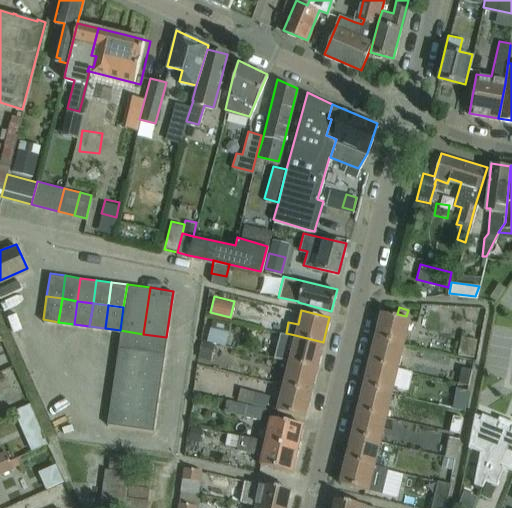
[(375,336),(403,342),(409,317),(381,311),(375,336)]
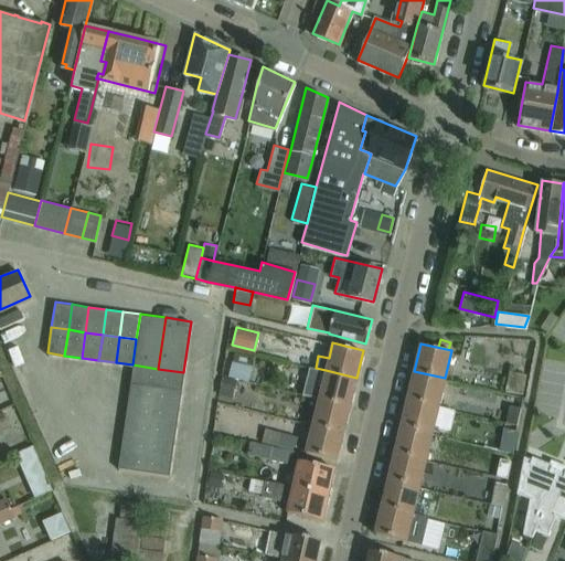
[(232,360),(227,374),(247,380),(252,366),(232,360)]
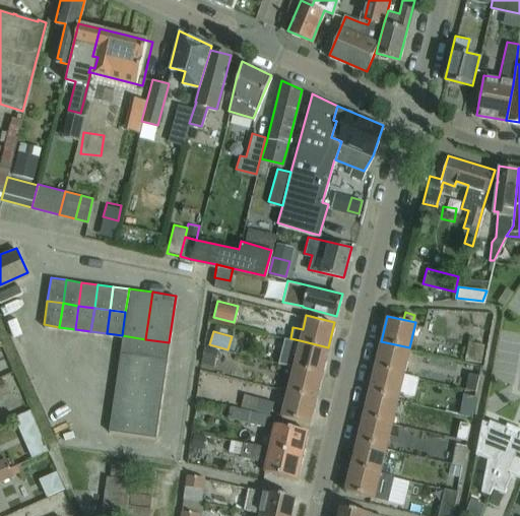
[(143,355),(145,339),(122,335),(120,351),(143,355)]
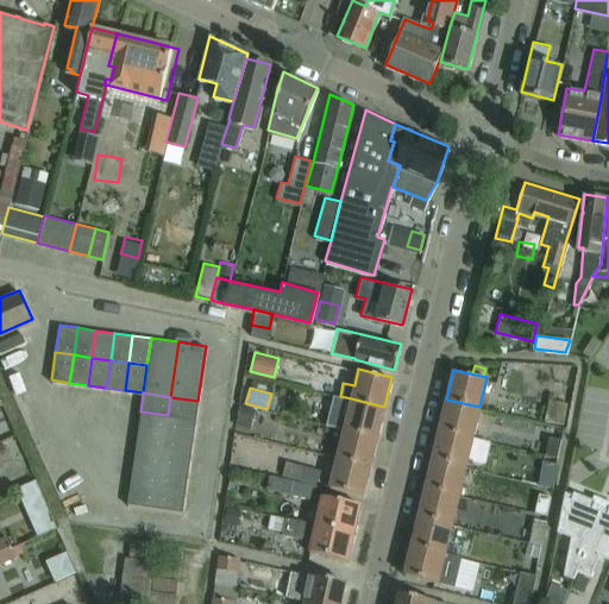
[(195,419),(198,401),(170,397),(168,415),(195,419)]
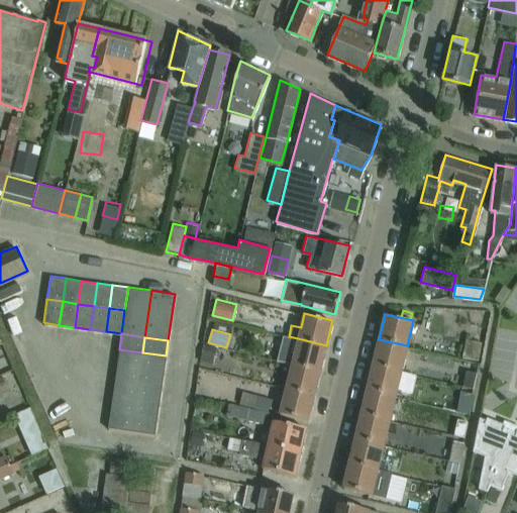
[(320,370),(326,345),(298,338),(292,363),(320,370)]
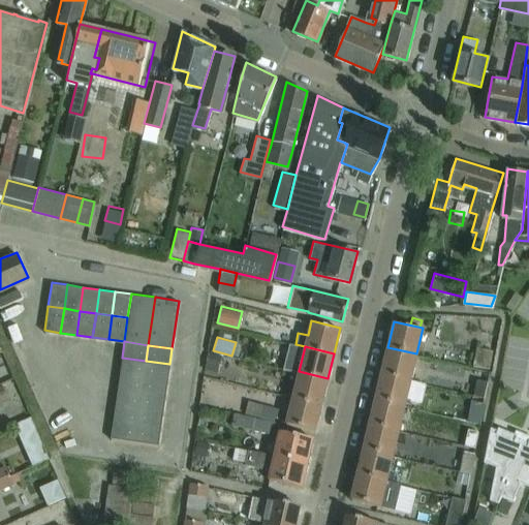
[(493,348),(476,346),(473,367),(490,369),(493,348)]
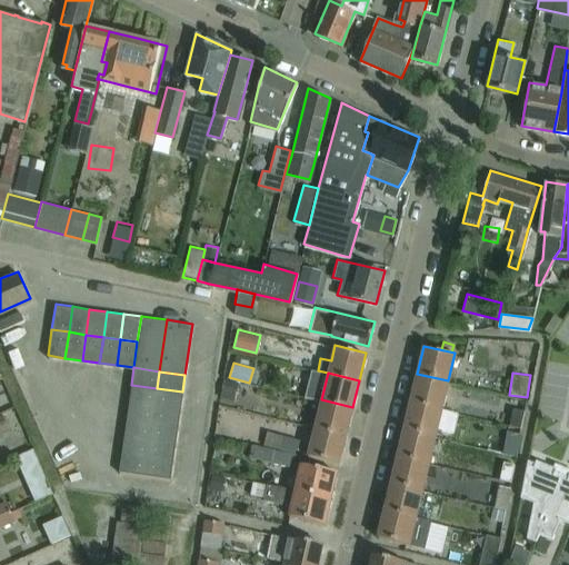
[(441,408),(448,380),(417,374),(410,400),(441,408)]
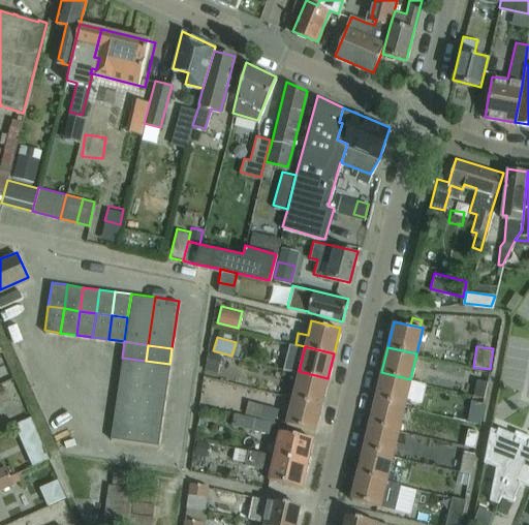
[(208,350),(204,367),(218,370),(221,353),(208,350)]
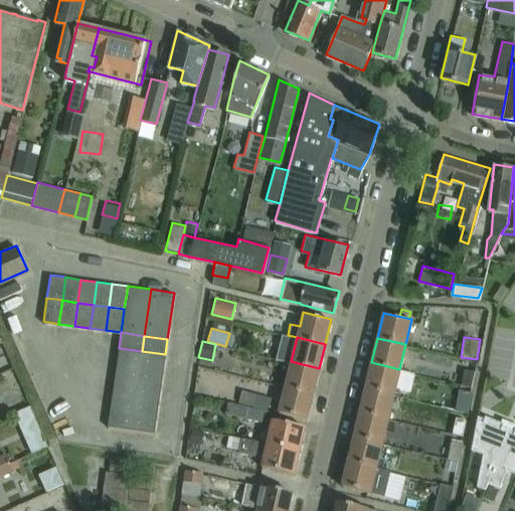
[(140,366),(142,351),(119,348),(117,363),(140,366)]
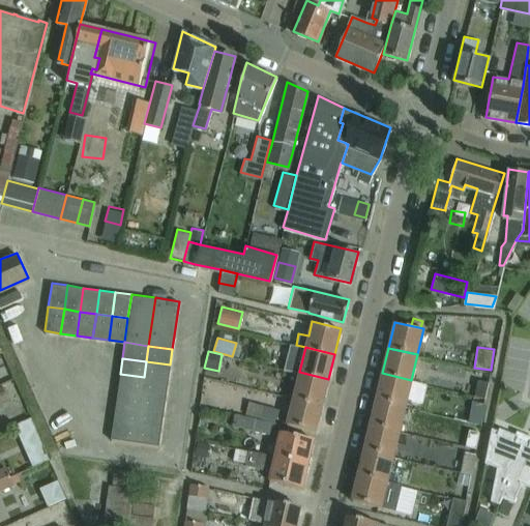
[(168,381),(170,364),(146,361),(144,377),(168,381)]
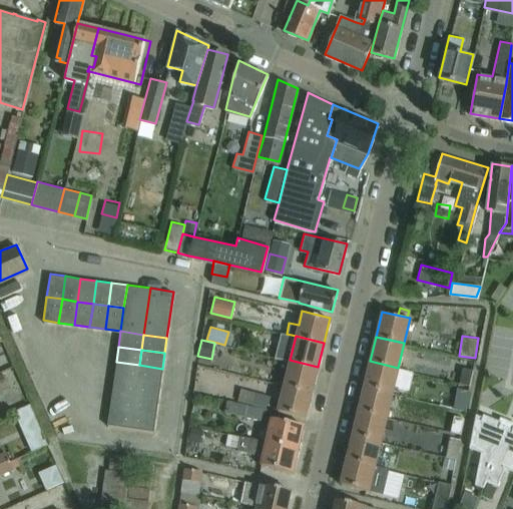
[(312,391),(318,367),(290,360),(284,384),(312,391)]
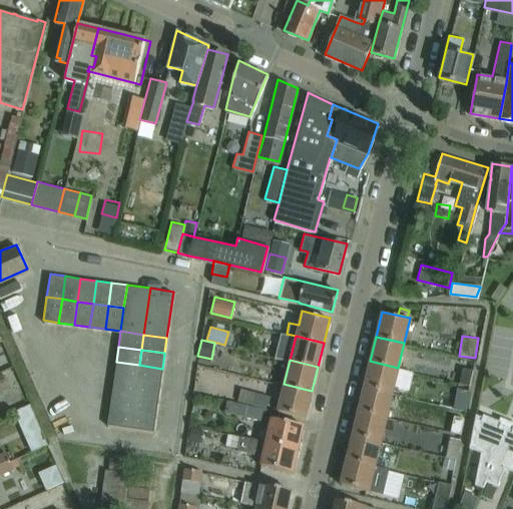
[(412,371),(398,368),(370,361),(364,385),(392,392),(394,385),(408,388),(412,371)]
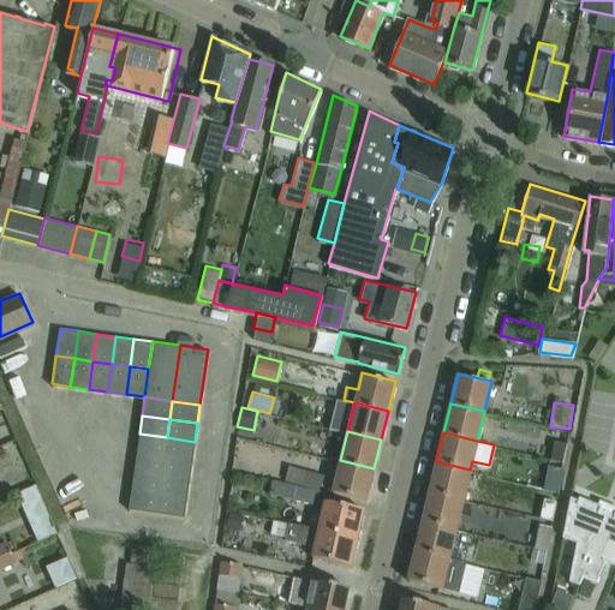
[(165,456),(167,437),(139,434),(136,452),(165,456)]
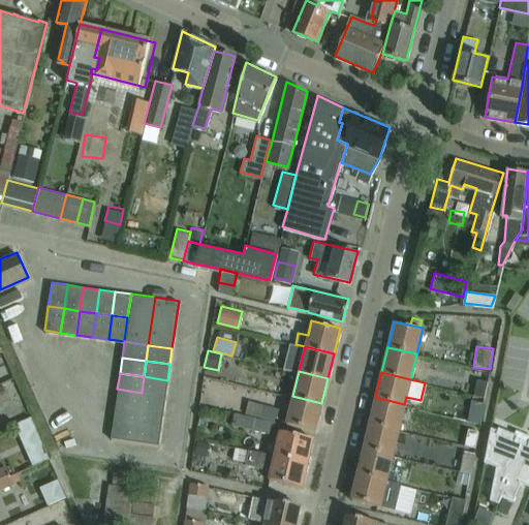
[(165,396),(167,380),(144,376),(142,393),(165,396)]
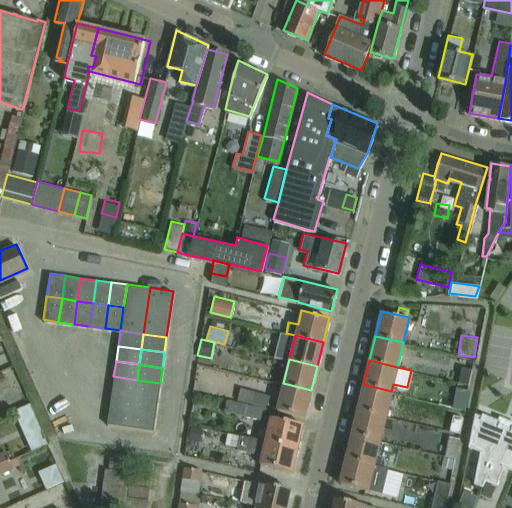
[(461,366),(458,381),(468,383),(471,368),(461,366)]
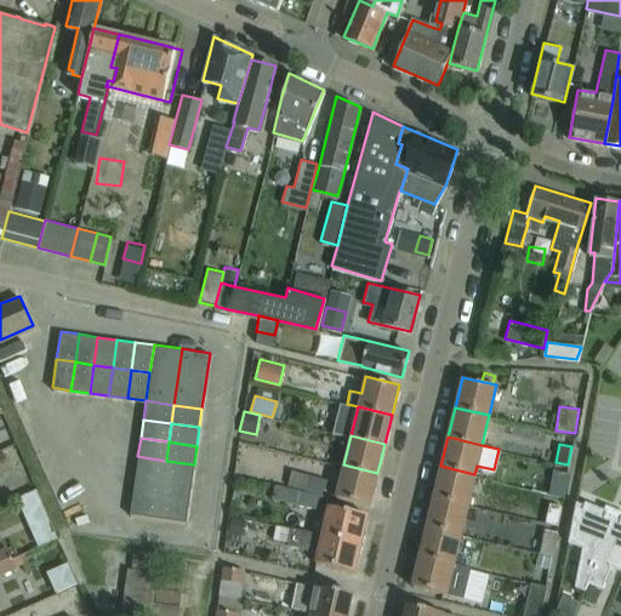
[(163,479),(166,461),(137,456),(135,475),(163,479)]
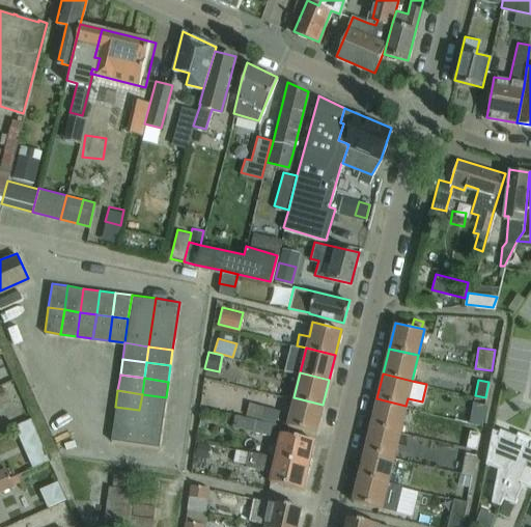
[(200,408),(240,413),(242,395),(202,390),(200,408)]
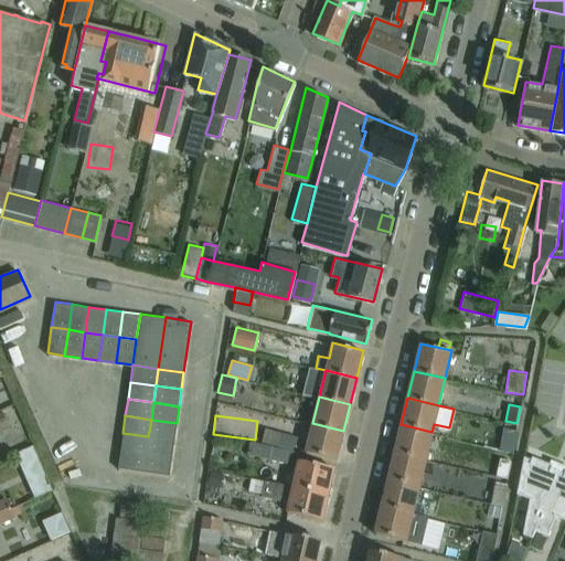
[(174,440),(177,423),(151,420),(148,436),(174,440)]
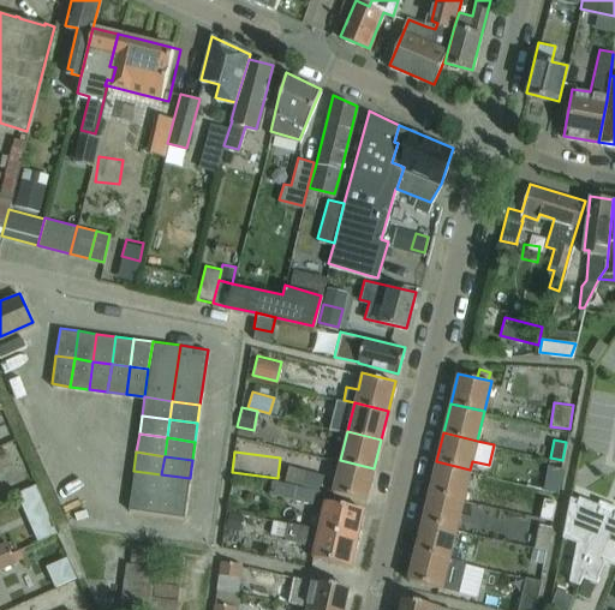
[(366,498),(374,468),(340,460),(333,490),(366,498)]
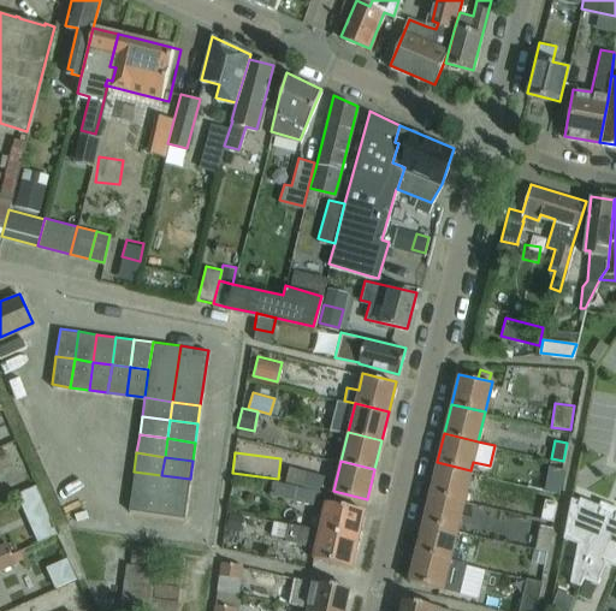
[(465,499),(471,470),(437,462),(430,491),(465,499)]
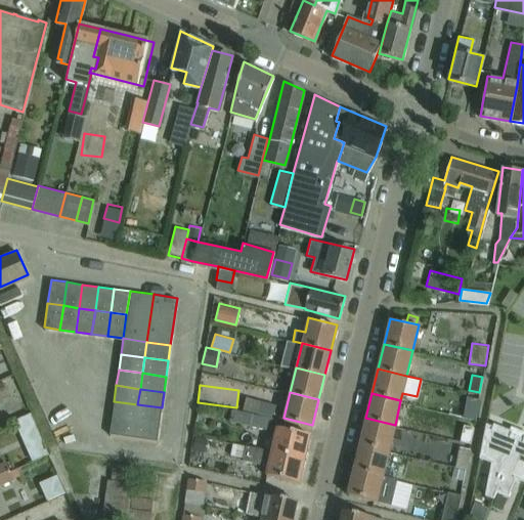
[(479,396),(466,394),(463,415),(475,417),(479,396)]
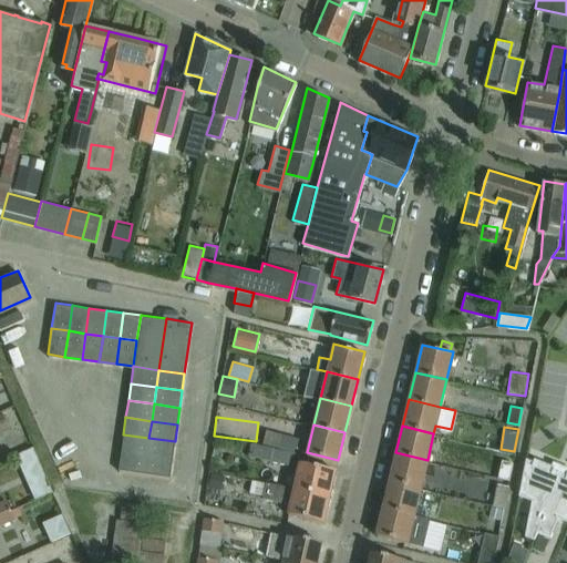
[(298,437),(265,429),(263,440),(296,448),(298,437)]
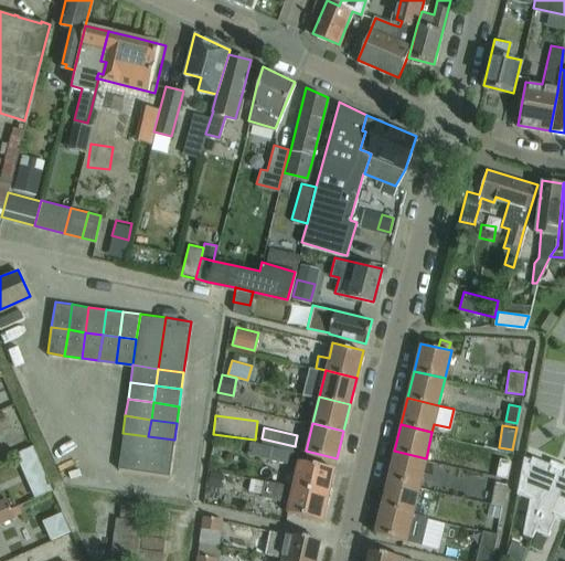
[(146,453),(148,436),(123,433),(120,450),(146,453)]
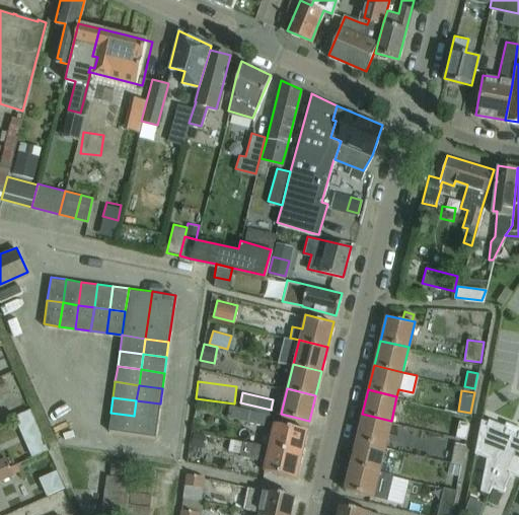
[(157,420),(160,403),(136,400),(134,416),(157,420)]
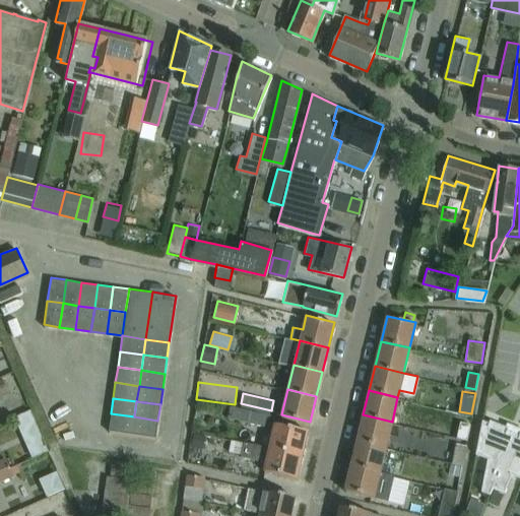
[(231,405),(228,416),(249,422),(251,409),(231,405)]
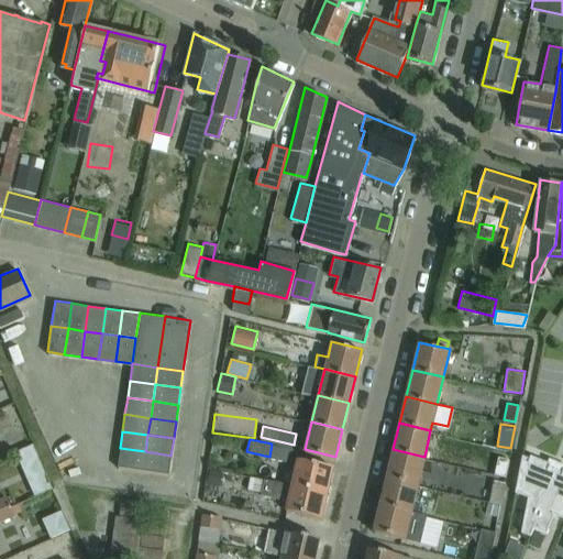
[(0,449),(3,462),(29,456),(25,442),(0,448),(0,449)]
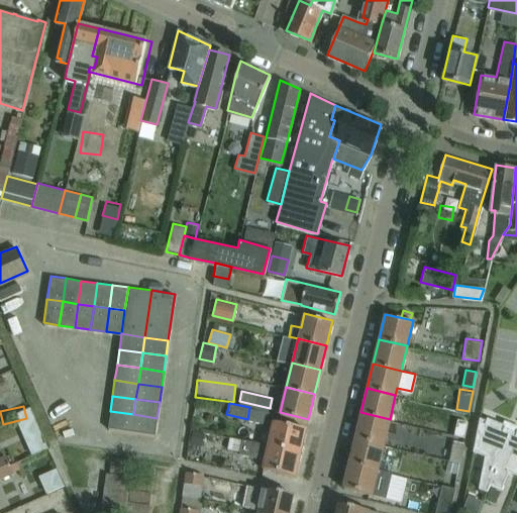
[(269,411),(249,407),(247,419),(267,423),(269,411)]
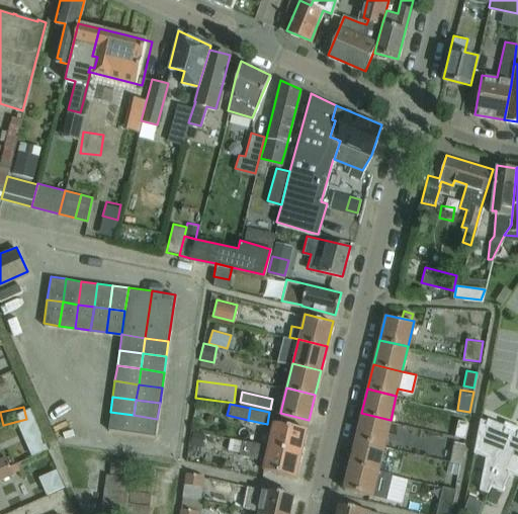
[(132,431),(134,415),(110,412),(108,427),(132,431)]
